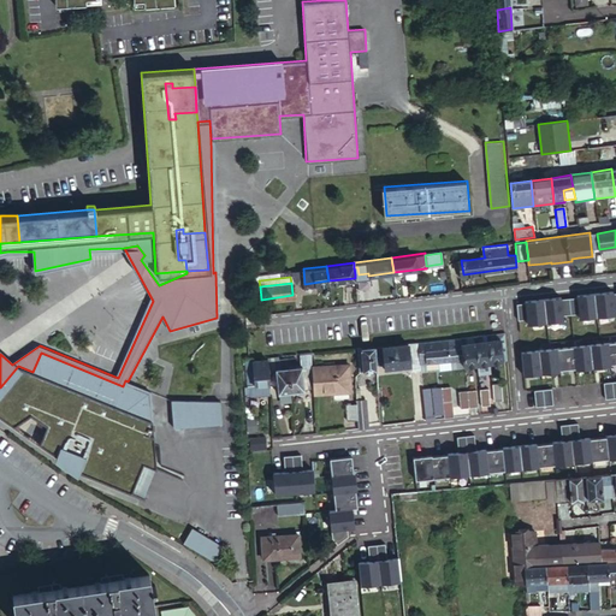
[(515,302),(517,319),(526,318),(526,323),(562,319),(562,314),(578,312),(579,317),(615,313),(614,308),(615,307),(615,291),(612,292),(612,290),(575,294),(576,296),(560,297),(560,296),(523,300),(523,302),(515,302)]
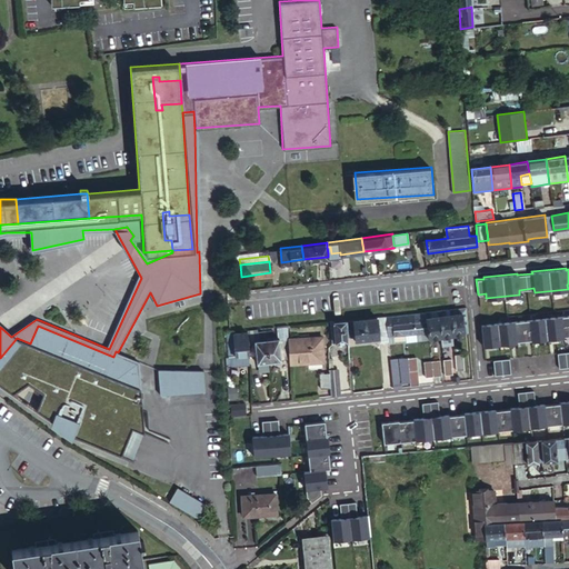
[(450,309),(450,313),(452,335),(468,333),(465,307),(450,309)]
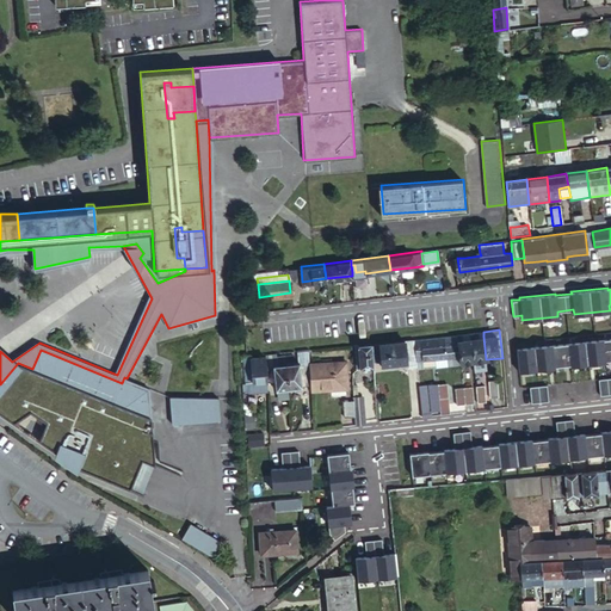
[(469,333),(471,360),(486,359),(483,337),(479,337),(477,332),(469,333)]
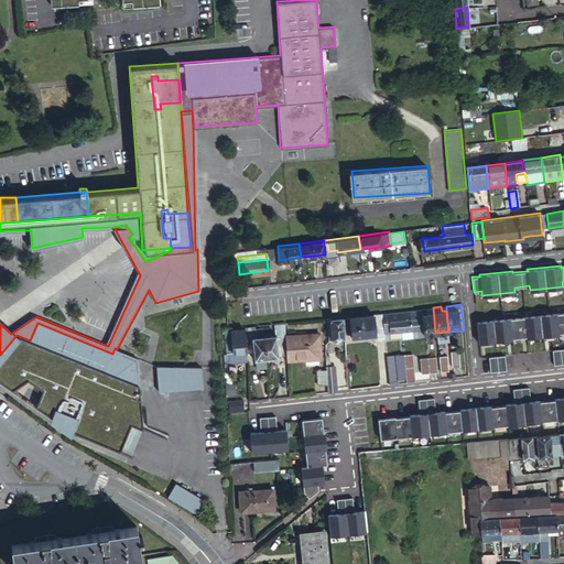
[(433,307),(421,308),(423,328),(424,334),(435,333),(433,307)]
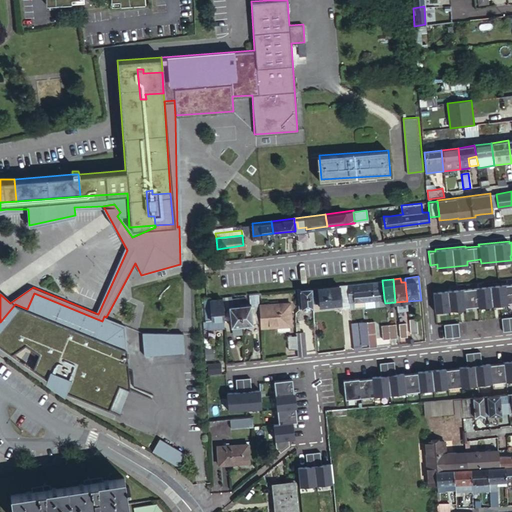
[(382,280),(369,282),(371,299),(384,298),(382,280)]
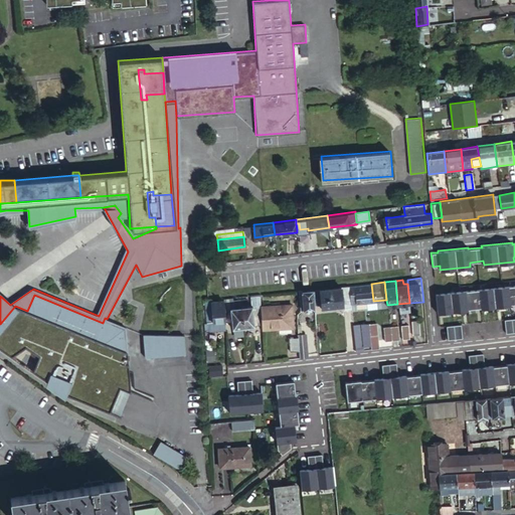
[(371,284),(359,285),(361,302),(363,302),(364,309),(374,308),(373,301),(371,284)]
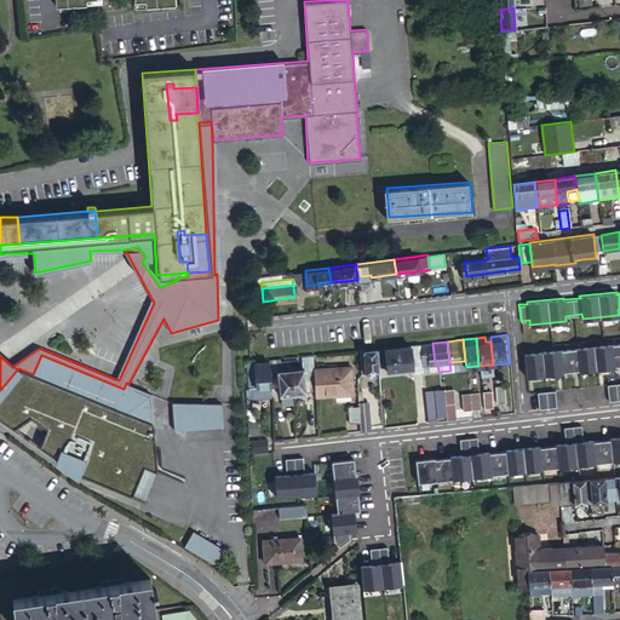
[(619,342),(523,352),(526,375),(619,365),(619,342)]
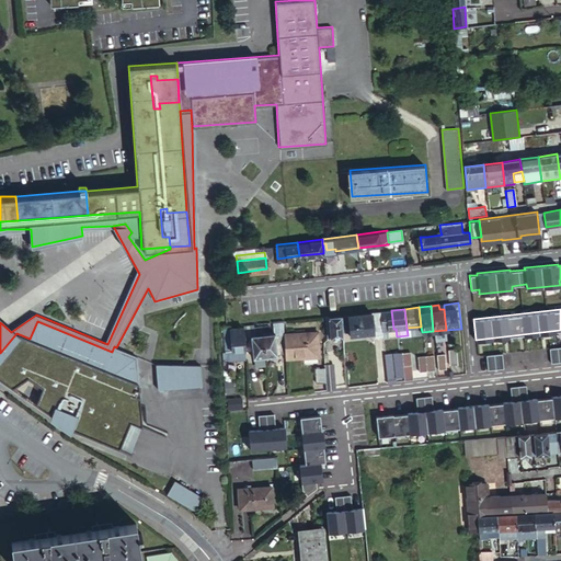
[(391,310),(379,311),(381,330),(393,329),(391,310)]
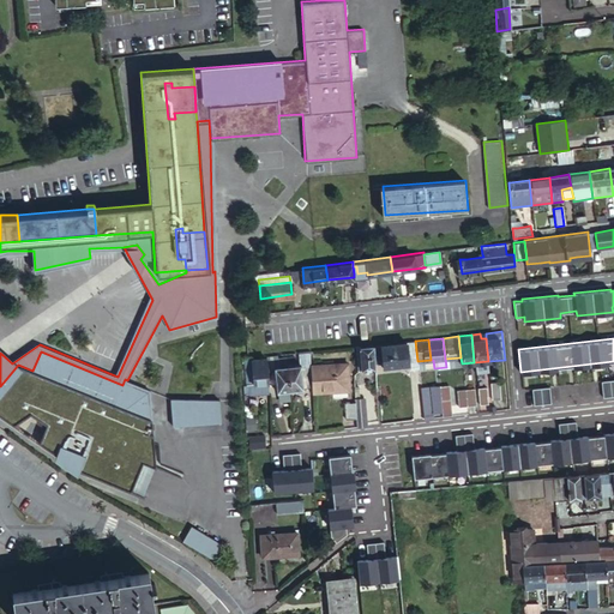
[(409,366),(409,369),(419,368),(417,361),(415,341),(407,342),(409,366)]
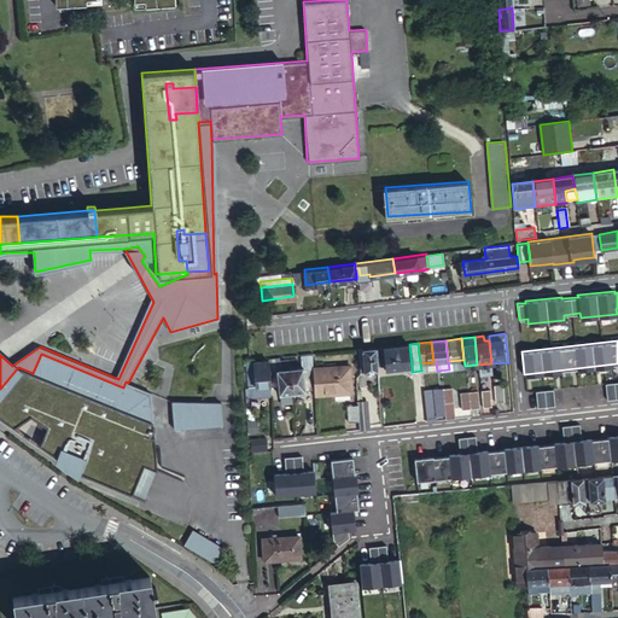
[(409,344),(375,348),(377,360),(386,359),(388,371),(412,368),(409,344)]
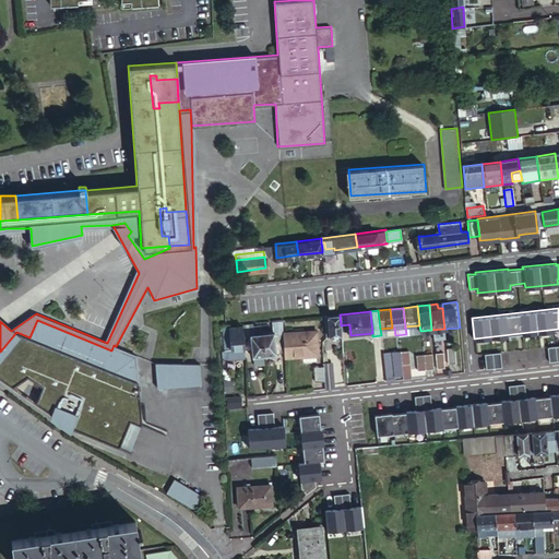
[(340,314),(323,317),(324,324),(328,324),(329,336),(342,335),(341,325),(340,314)]
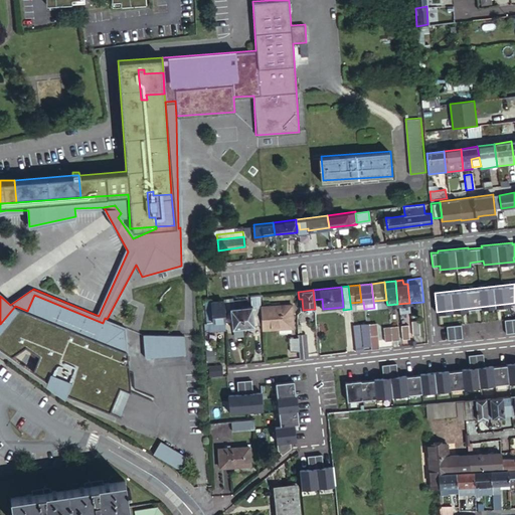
[(66,393),(111,411),(121,387),(132,391),(125,326),(107,319),(105,318),(103,323),(34,295),(27,311),(15,306),(0,324),(0,346),(12,355),(26,346),(39,355),(33,370),(66,393)]
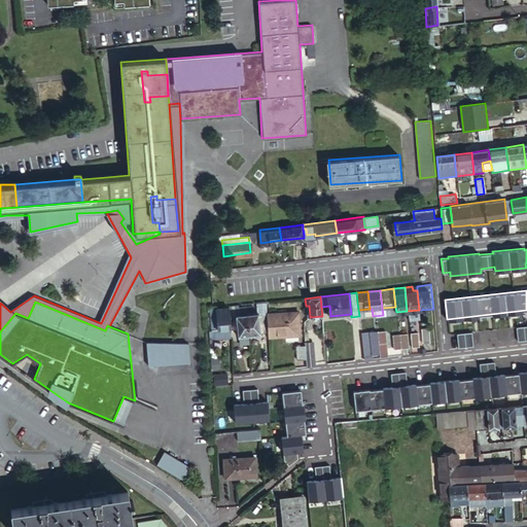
[(245,308),(247,336),(258,335),(258,332),(266,331),(265,315),(264,305),(254,305),(255,309),(251,310),(251,307),(245,308)]
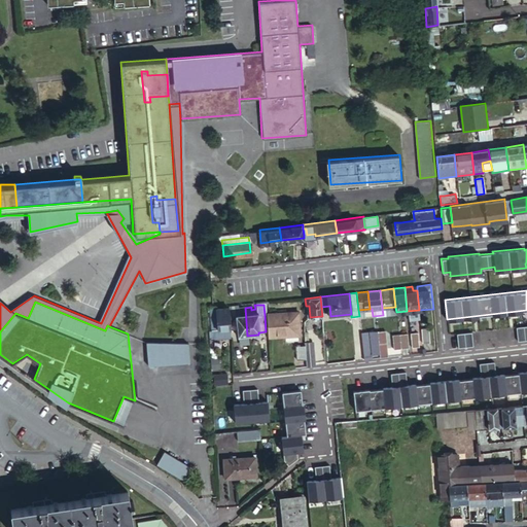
[(207,309),(207,311),(209,311),(210,329),(221,328),(221,337),(230,336),(229,327),(227,308),(215,310),(215,308),(207,309)]
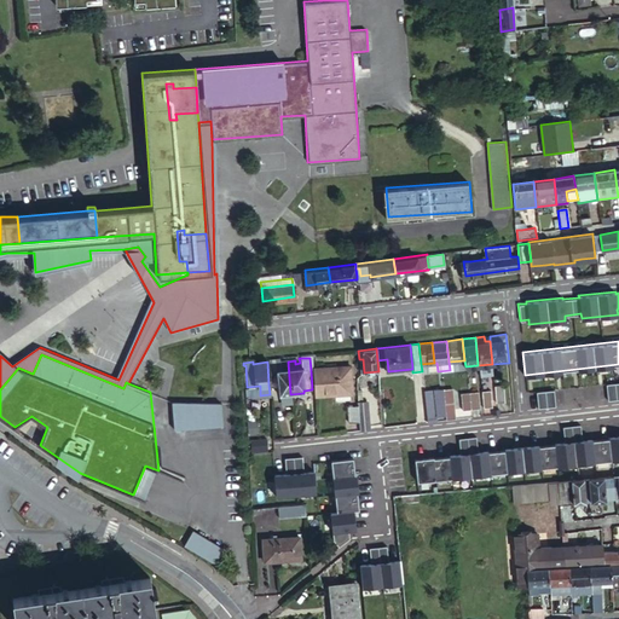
[(278,394),(290,394),(288,362),(281,362),(281,370),(277,370),(277,374),(277,380),(278,394)]
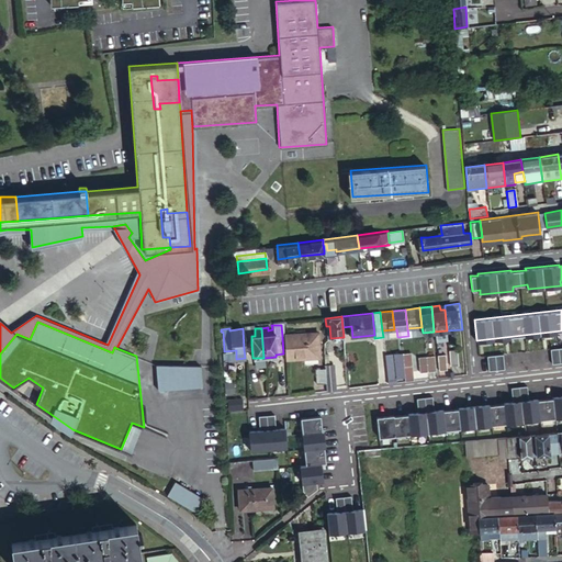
[(283,353),(284,359),(318,357),(316,334),(282,336),(283,353)]
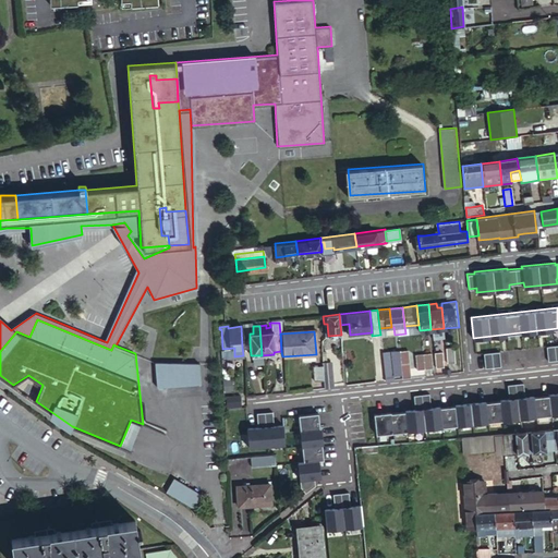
[(557,344),(546,347),(547,362),(557,360),(557,344)]
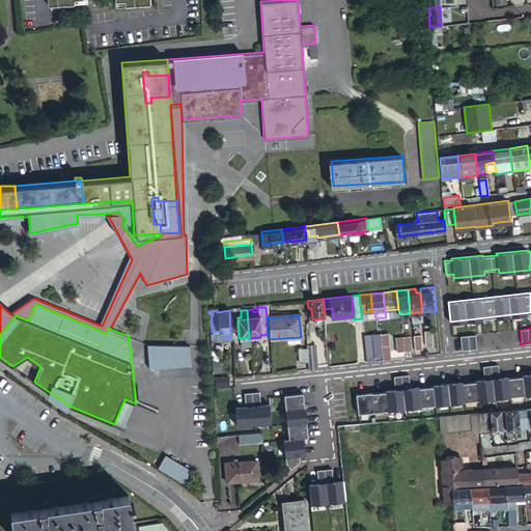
[(431,331),(423,332),(424,346),(432,345),(431,331)]
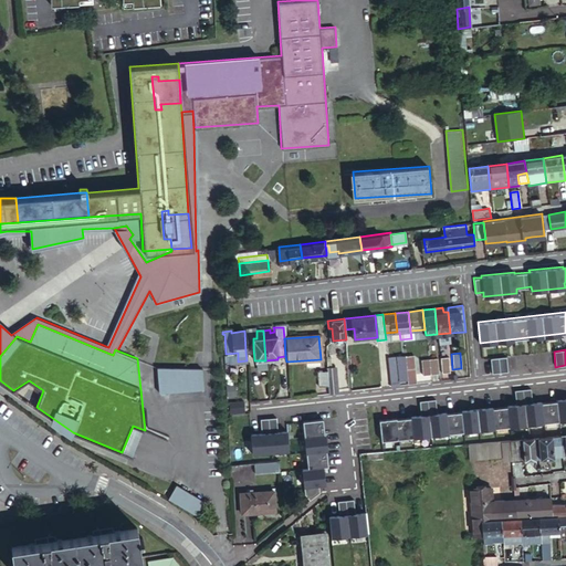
[(387,356),(390,386),(398,385),(397,380),(395,356),(387,356)]
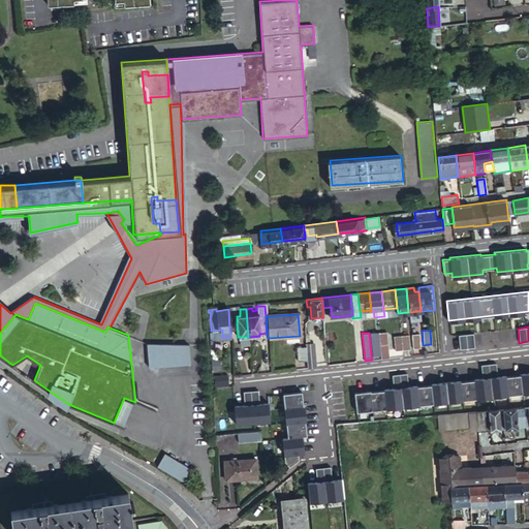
[(375,334),(375,333),(369,333),(371,355),(378,355),(375,334)]
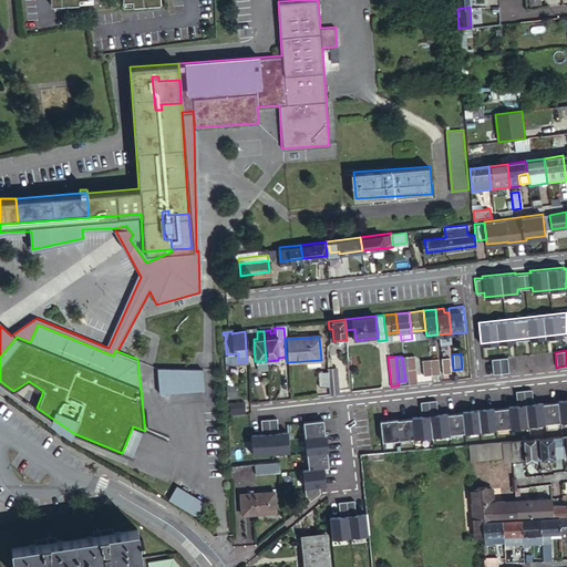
[(405,381),(406,384),(415,383),(412,357),(402,358),(405,381)]
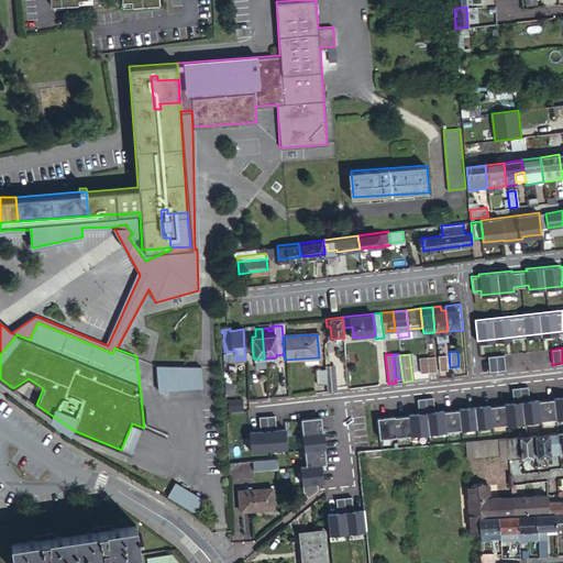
[(438,356),(439,371),(446,371),(445,355),(438,356)]
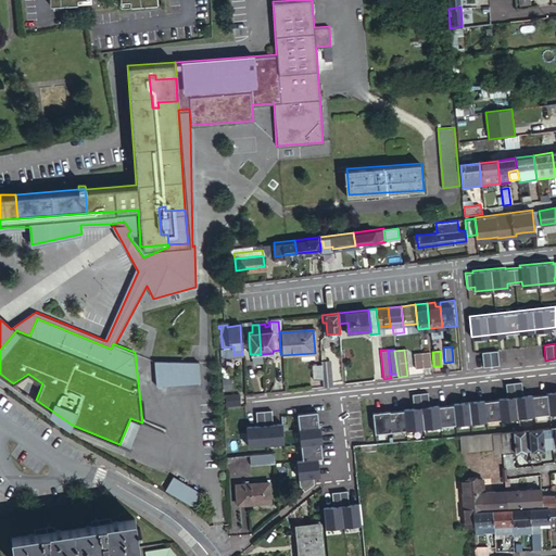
[(481,353),(482,367),(498,366),(496,351),(481,353)]
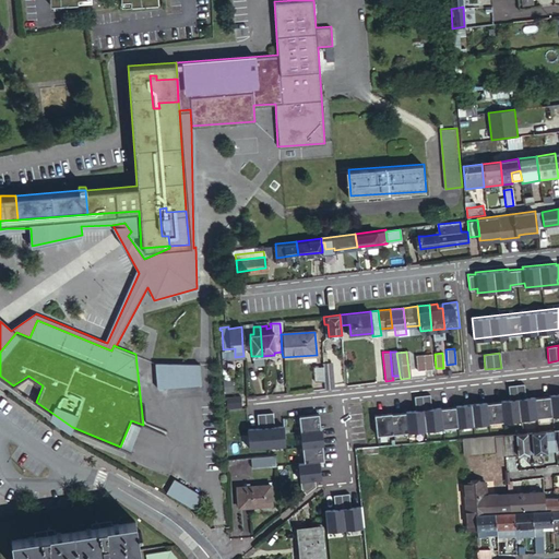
[(417,370),(425,369),(423,354),(416,355),(417,370)]
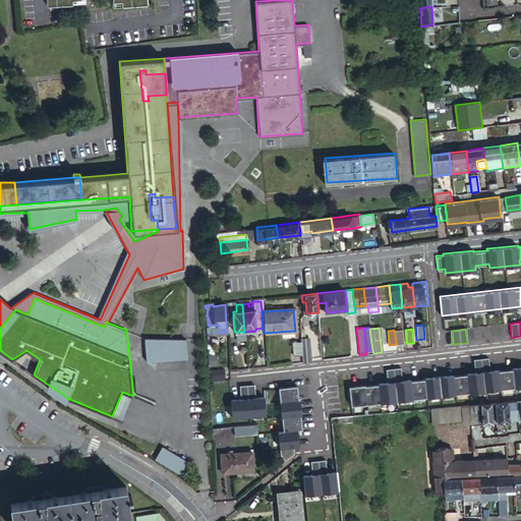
[(394,330),(396,344),(403,343),(401,330),(394,330)]
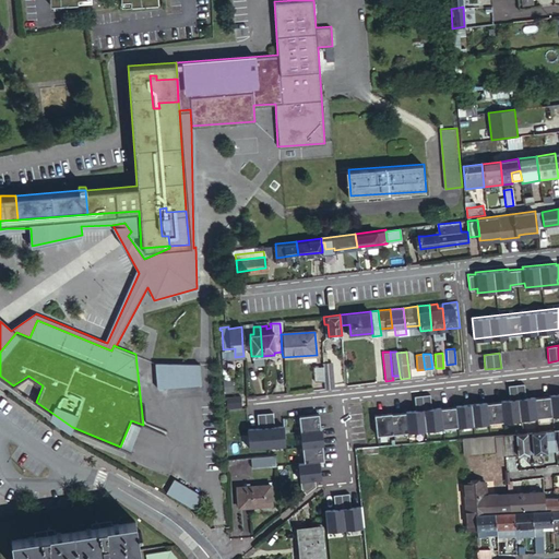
[(201,382),(199,361),(154,363),(156,387),(201,382)]
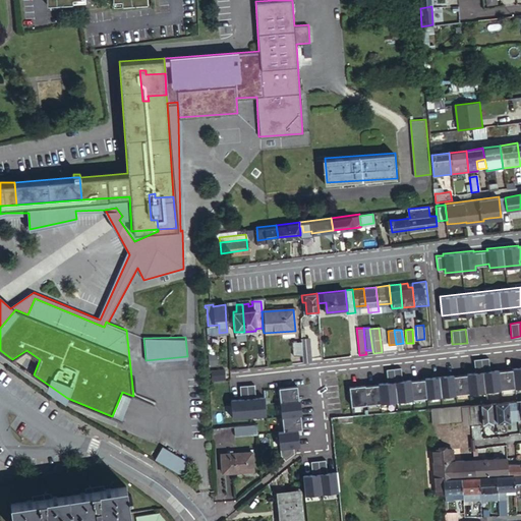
[(301,353),(302,361),(311,360),(309,338),(301,338),(301,339),(301,353)]
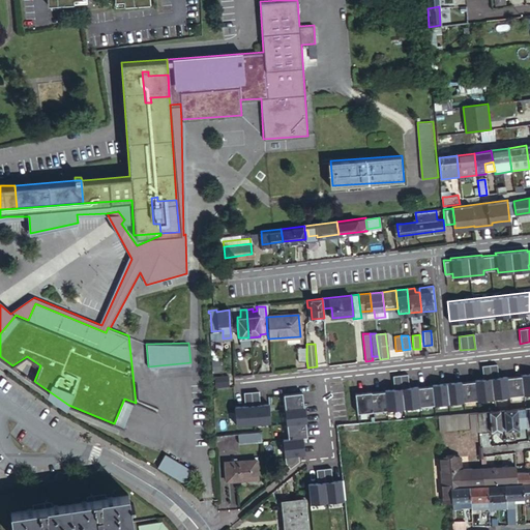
[(299,359),(306,359),(306,345),(297,347),(299,359)]
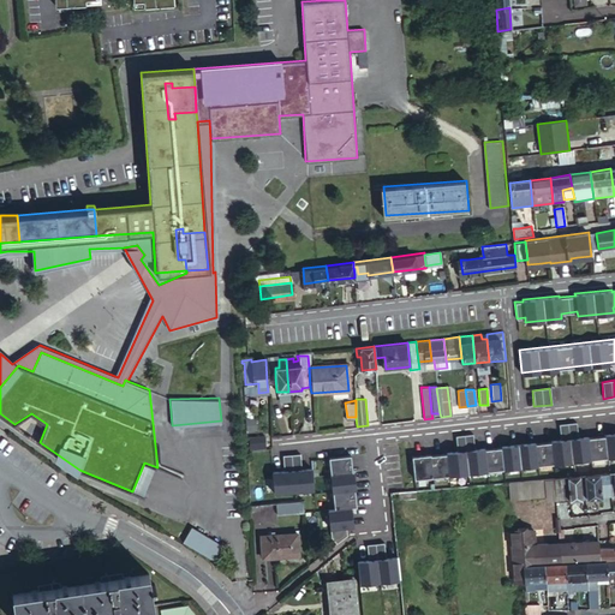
[(244,419),(245,430),(255,430),(254,418),(244,419)]
